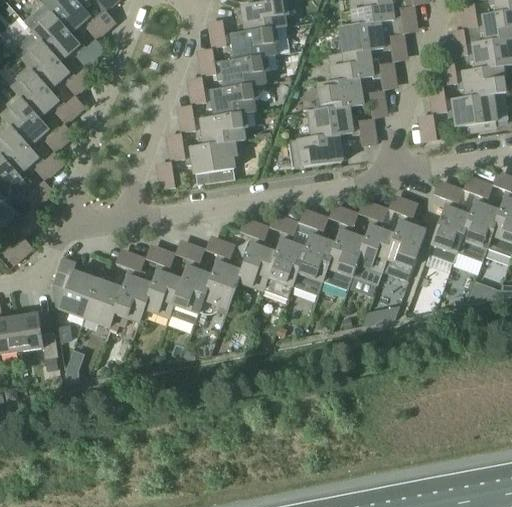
[(45,0),(43,2),(50,10),(50,9),(69,32),(77,25),(82,32),(89,26),(83,19),(90,13),(80,2),(78,0),(45,0)]
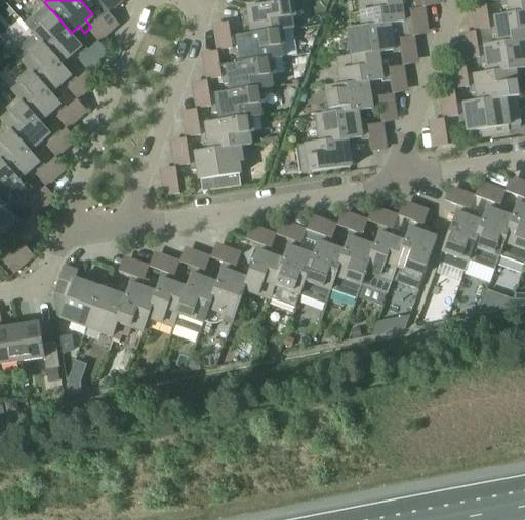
[(85,20),(91,27),(110,10),(101,0),(80,0),(82,2),(92,13),(85,20)]
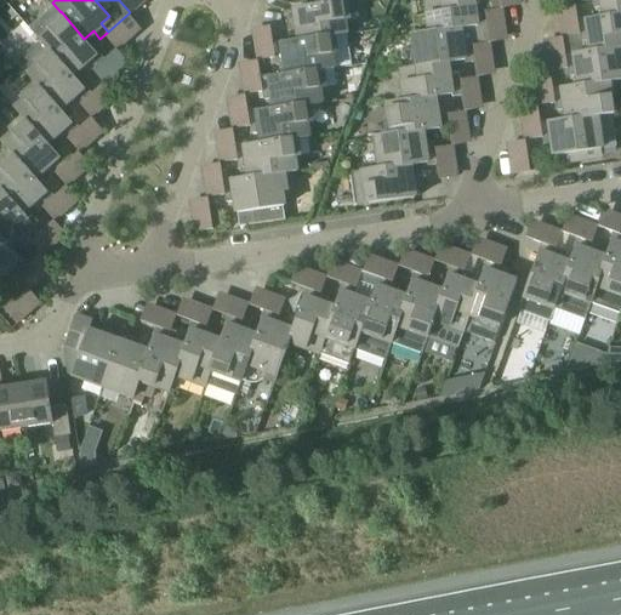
[(335,33),(347,32),(345,17),(349,16),(347,0),(332,0),(295,6),(296,15),(286,17),(289,28),(297,27),(298,38),(300,39),(335,33)]
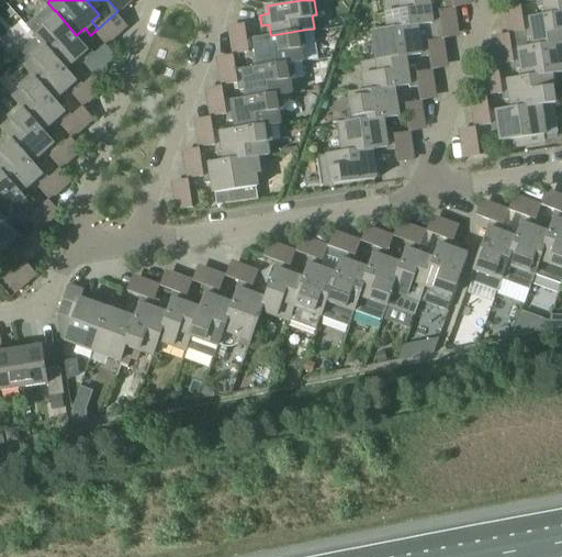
[(385,0),(390,26),(416,23),(431,21),(430,12),(439,11),(438,7),(453,4),(453,0),(385,0)]
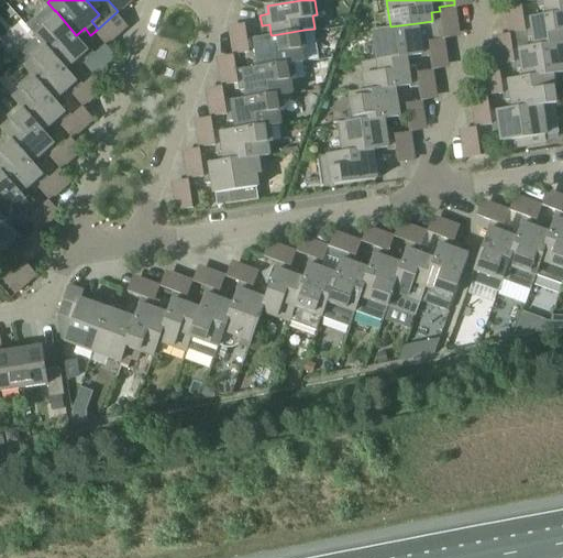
[(537,0),(538,3),(547,2),(548,12),(562,10),(562,0),(537,0)]
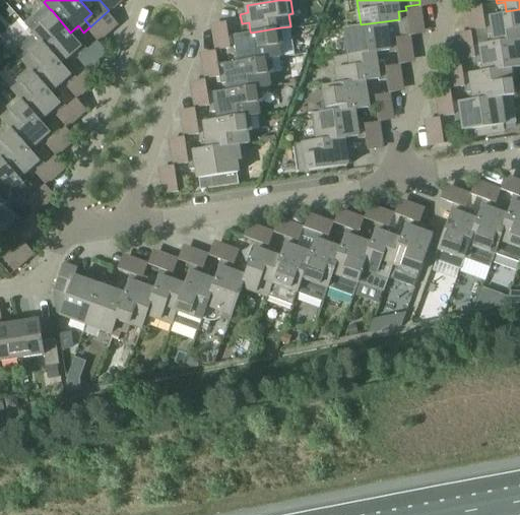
[(51,9),(51,10),(40,19),(43,23),(34,31),(40,39),(41,39),(60,61),(67,54),(73,60),(80,54),(74,48),(80,44),(70,33),(51,9)]
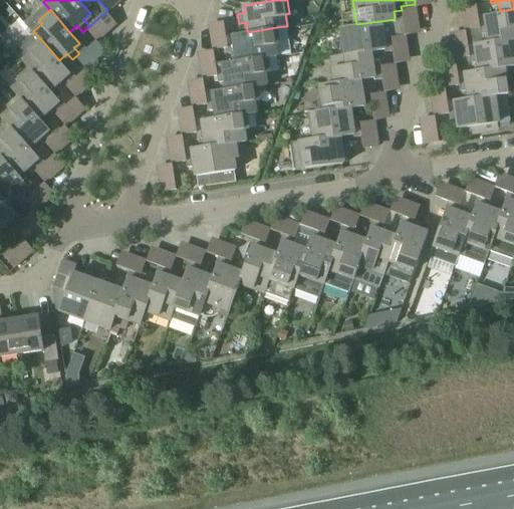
[(479,22),(480,26),(466,28),(468,40),(475,39),(475,41),(490,39),(490,40),(513,36),(513,37),(513,9),(500,11),(486,13),(487,21),(479,22)]
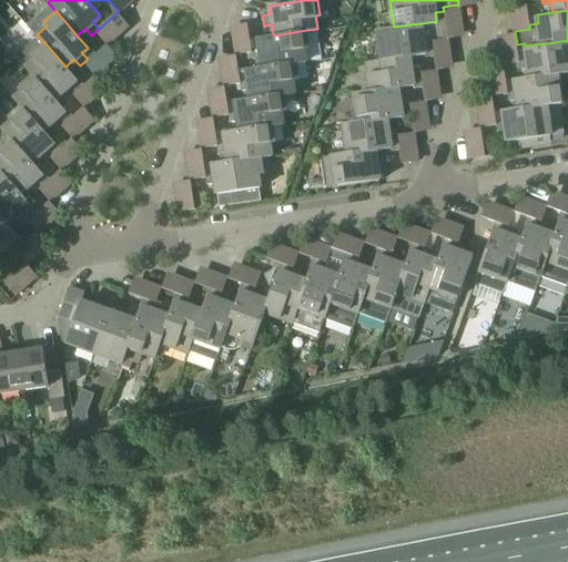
[(446,22),(444,11),(435,12),(436,21),(437,23),(446,22)]
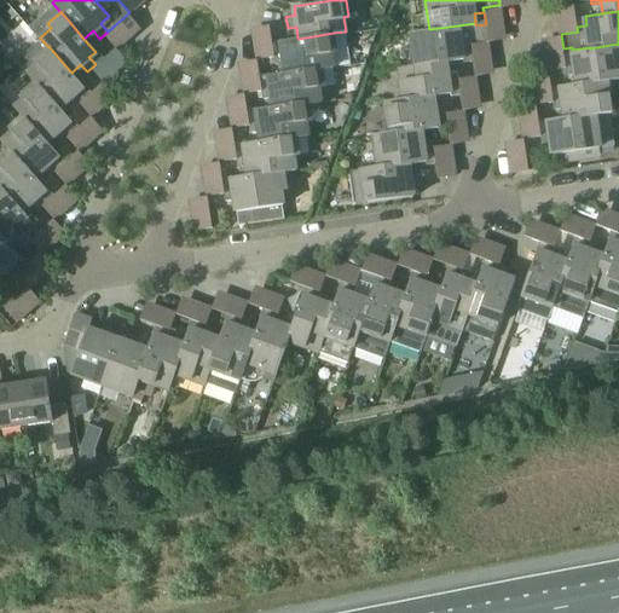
[(586,25),(585,16),(585,13),(574,15),(577,27),(586,25)]
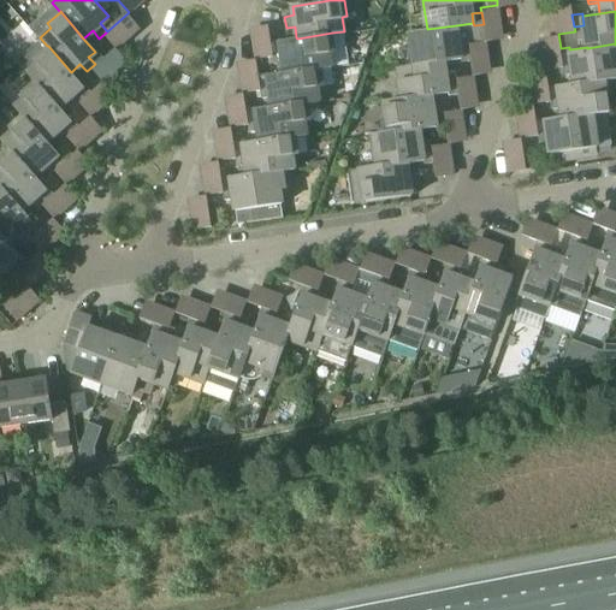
[(460,47),(469,46),(469,41),(486,39),(484,24),(474,25),(473,23),(456,25),(427,29),(410,31),(415,63),(443,59),(460,57),(460,47)]
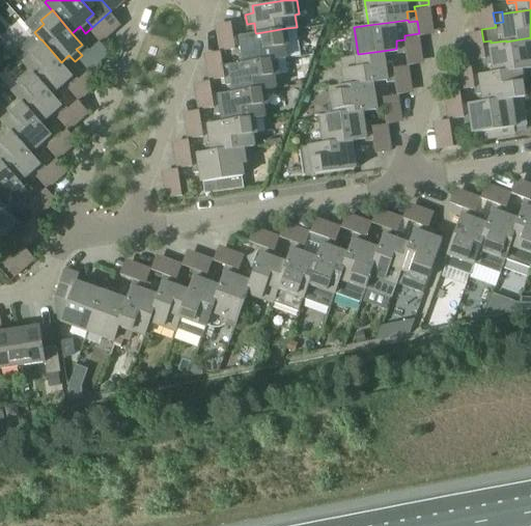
[(255,32),(242,34),(243,43),(233,45),(235,53),(244,52),(245,61),(275,57),(285,56),(283,44),(288,43),(286,28),(256,33),(255,32)]
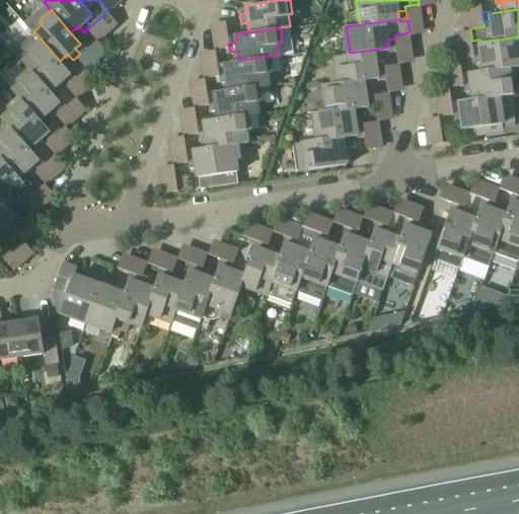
[(237,42),(236,33),(235,31),(227,32),(228,44),(237,42)]
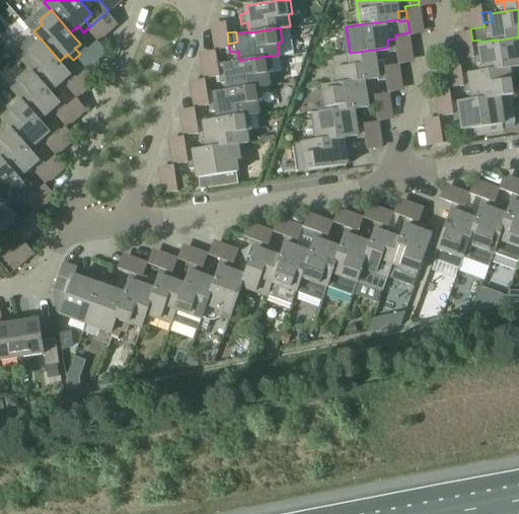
[(495,40),(479,42),(482,50),(472,52),(473,54),(474,60),(482,59),(484,68),(484,69),(509,65),(509,66),(518,64),(518,38),(518,37),(495,41),(495,40)]
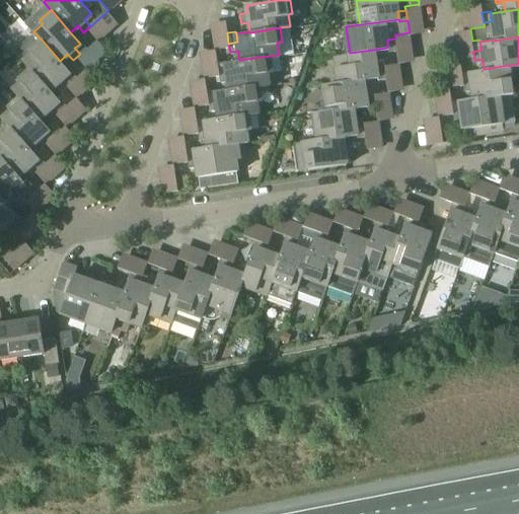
[(41,39),(40,39),(29,48),(32,52),(23,60),(29,67),(49,89),(50,88),(56,83),(62,89),(69,83),(63,76),(69,71),(60,61),(41,39)]
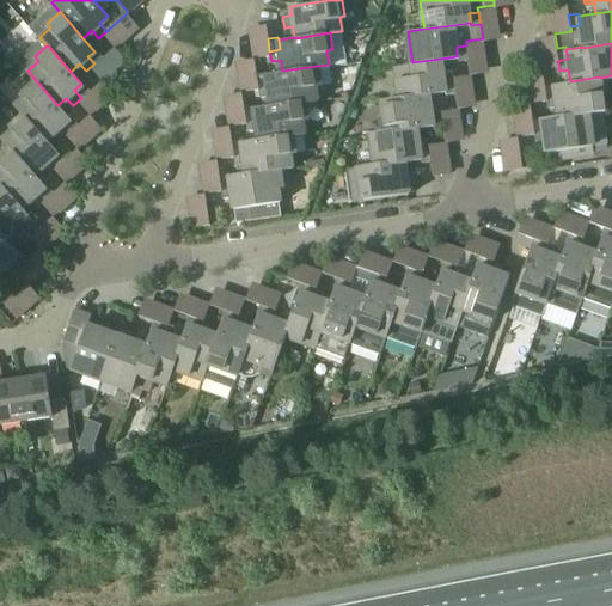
[(469,57),(466,46),(457,47),(457,56),(458,59),(469,57)]
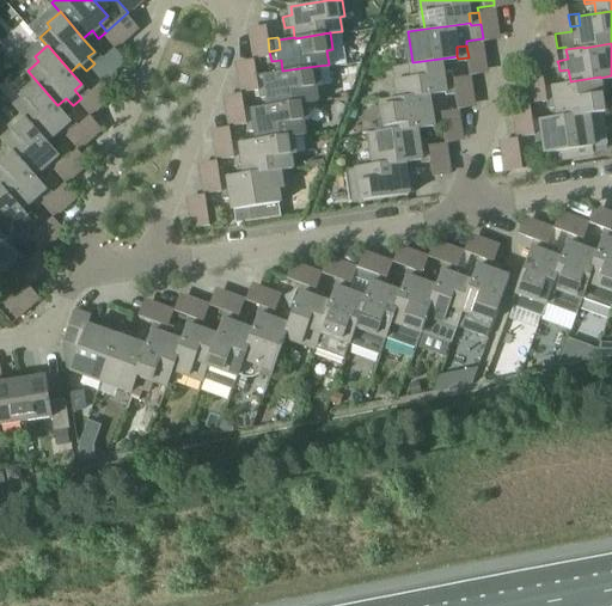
[(557,61),(568,59),(565,49),(565,47),(557,48),(538,50),(540,66),(558,63),(557,61)]
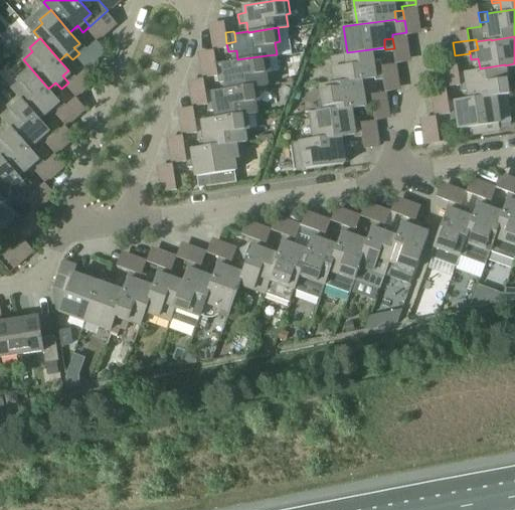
[(81,41),(79,43),(73,47),(79,53),(88,47),(81,41)]
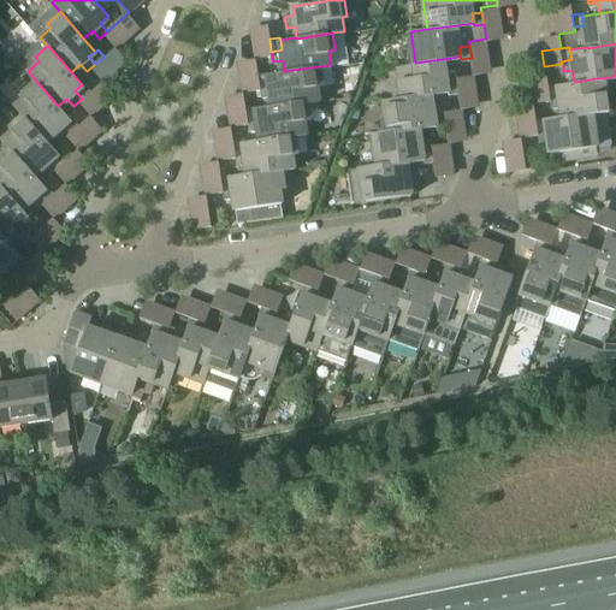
[(372,58),(373,69),(389,65),(386,55),(372,58)]
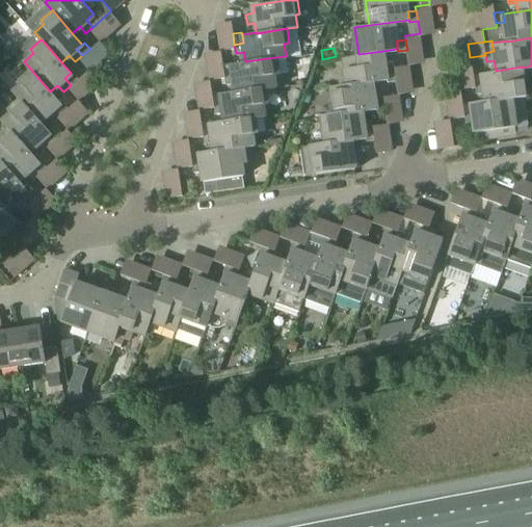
[(358,54),(343,56),(347,83),(348,84),(372,80),(372,81),(387,79),(386,71),(395,69),(393,59),(384,60),(382,51),(358,54)]
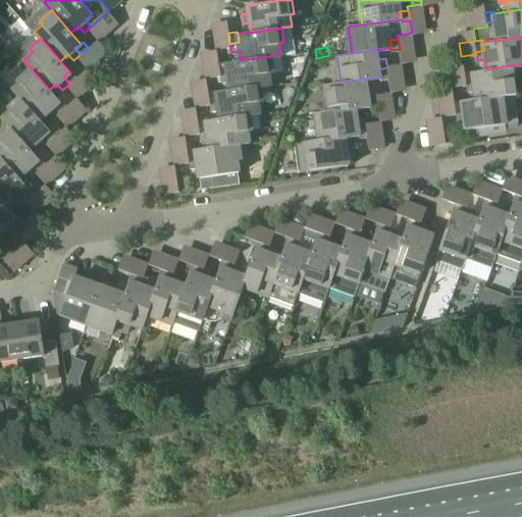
[(241,60),(226,62),(227,70),(219,71),(220,82),(228,80),(230,89),(230,90),(260,85),(260,86),(270,84),(268,71),(273,71),(270,56),(241,60)]
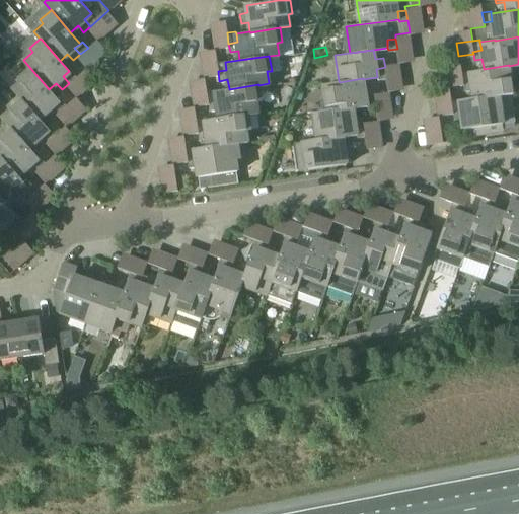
[(226,70),(225,62),(225,60),(216,61),(217,67),(218,71),(226,70)]
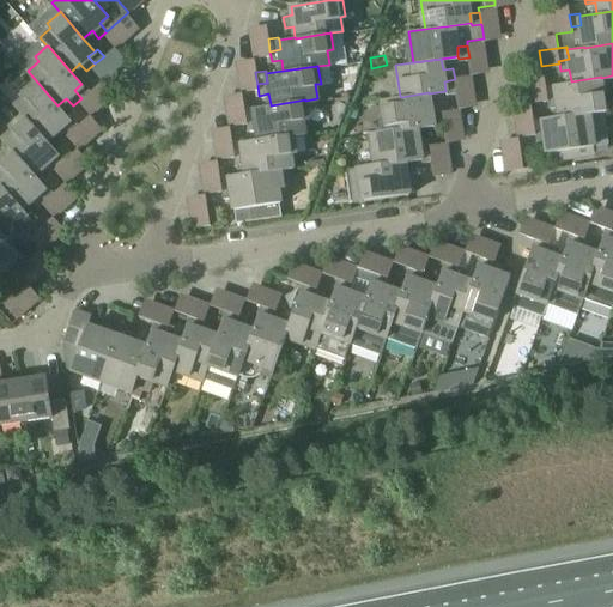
[(238,74),(241,91),(258,87),(258,84),(256,79),(255,72),(238,74)]
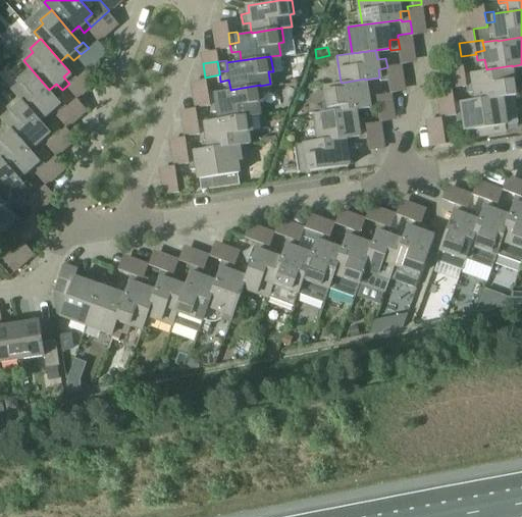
[(486,68),(472,70),(474,79),(465,81),(466,90),(475,89),(476,98),(502,95),(516,93),(512,66),(512,65),(486,69),(486,68)]
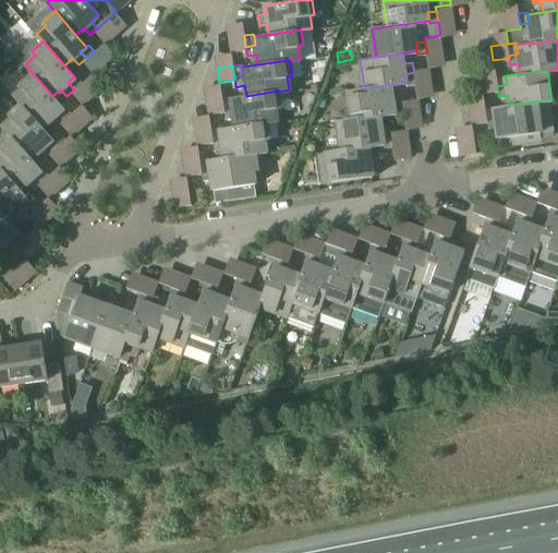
[(32,72),(20,83),(23,86),(13,95),(20,103),(41,128),(43,127),(50,120),(56,127),(63,120),(57,113),(63,107),(53,95),(52,96),(32,72)]
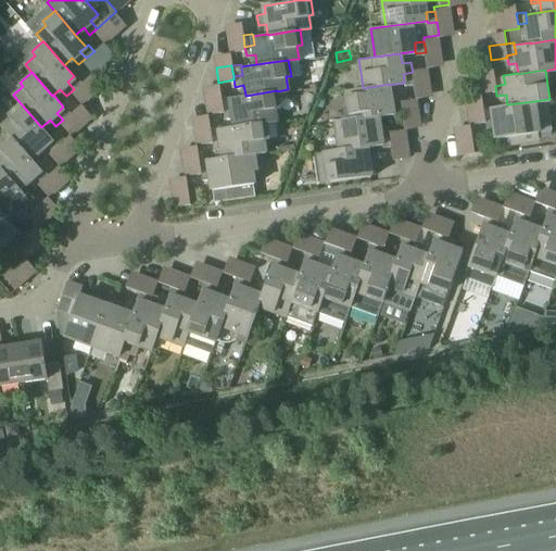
[(414,83),(413,72),(403,74),(404,83),(404,85),(414,83)]
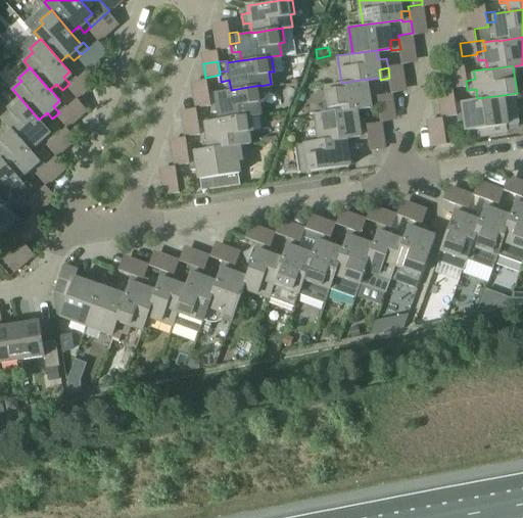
[(475,79),(473,71),(473,68),(465,69),(466,81),(475,79)]
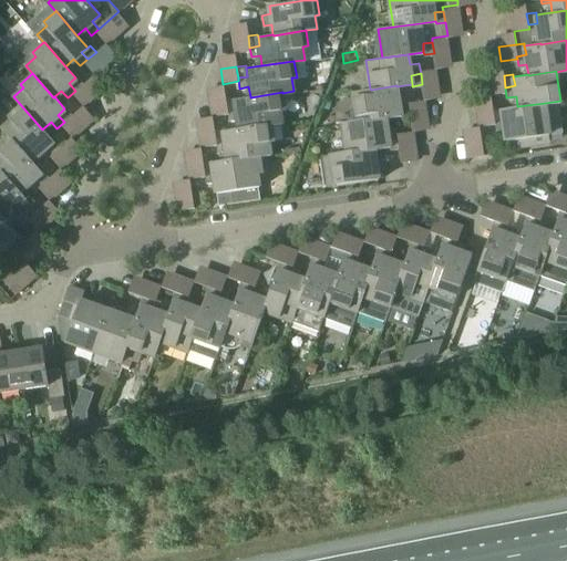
[(78,76),(75,78),(69,83),(75,91),(84,83),(78,76)]
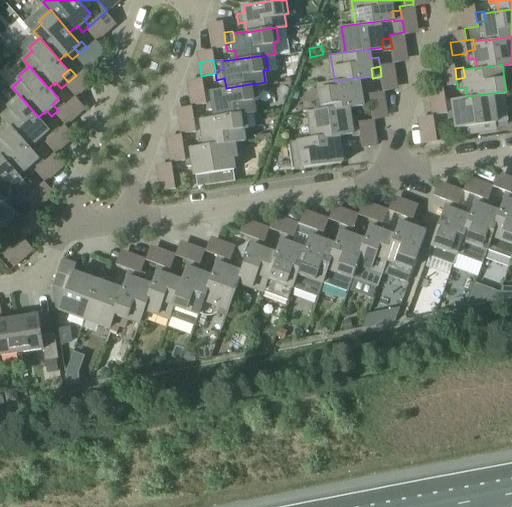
[(335,81),(334,80),(319,83),(323,108),(324,109),(348,105),(362,103),(360,95),(369,94),(367,86),(359,87),(358,78),(358,77),(335,81)]
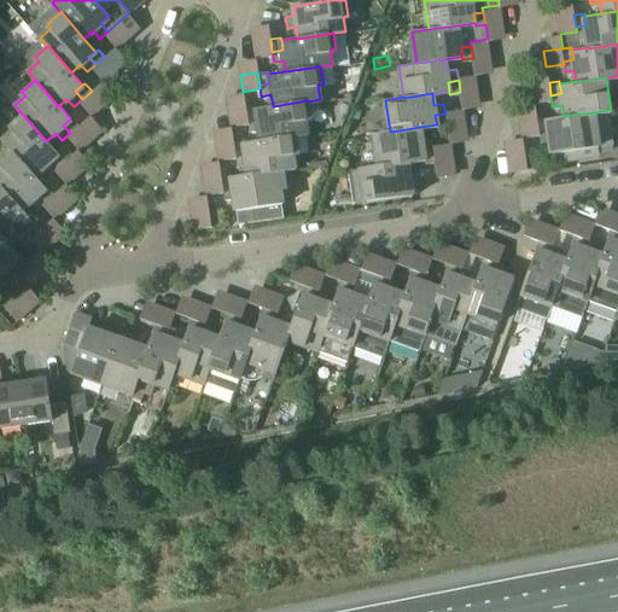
[(273,105),(255,108),(257,117),(246,120),(249,129),(257,128),(260,139),(260,140),(296,134),(296,135),(307,133),(304,120),(310,118),(308,102),(308,100),(273,106),(273,105)]
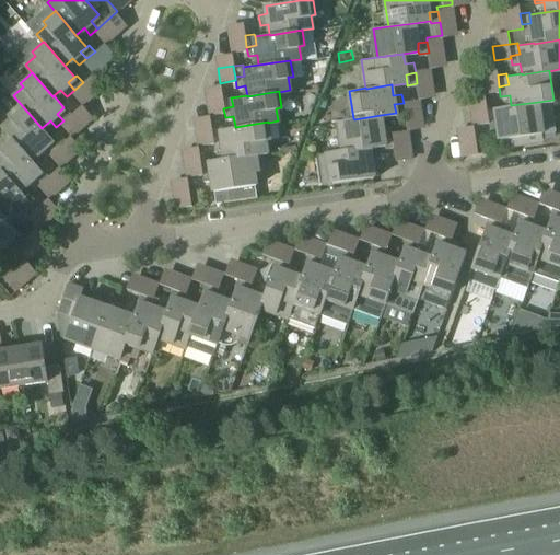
[(233,106),(231,97),(231,95),(222,96),(223,108),(233,106)]
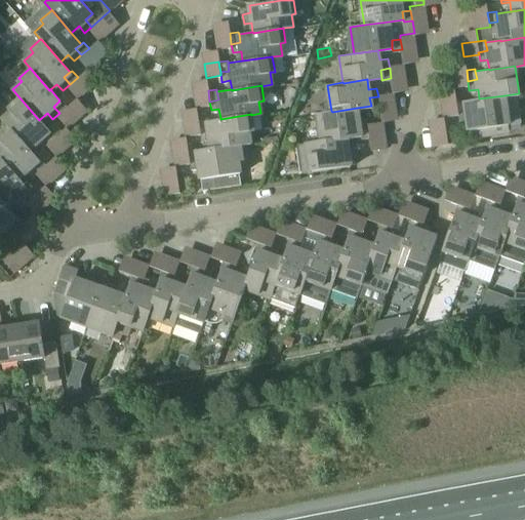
[(467,109),(457,110),(459,119),(468,118),(469,128),(509,123),(505,95),(479,98),(466,101),(467,109)]
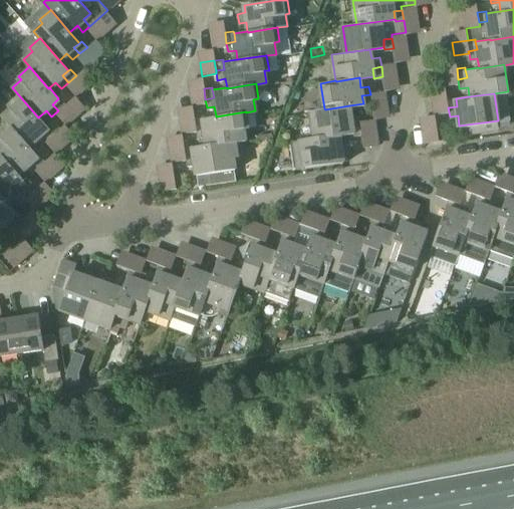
[(18,94),(7,104),(10,108),(2,116),(8,123),(9,123),(28,145),(29,145),(35,139),(41,145),(47,139),(42,133),(48,128),(39,116),(38,117),(18,94)]
